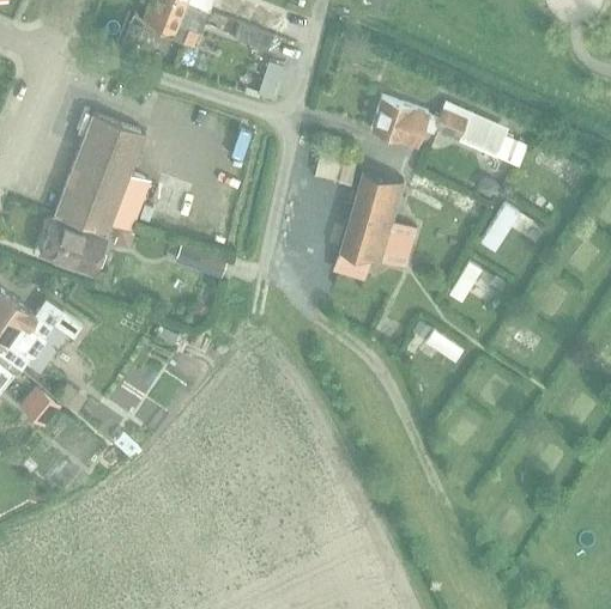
[(183,0),(152,0),(144,22),(175,34),(173,38),(185,43),(194,47),(199,34),(209,11),(188,2),(183,0)]
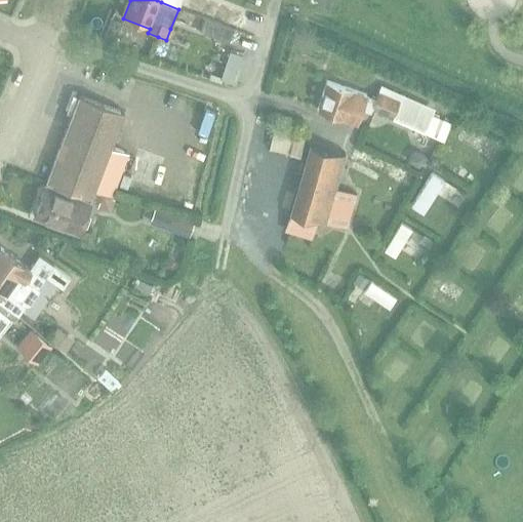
[(157,0),(161,2),(178,9),(182,0),(157,0)]
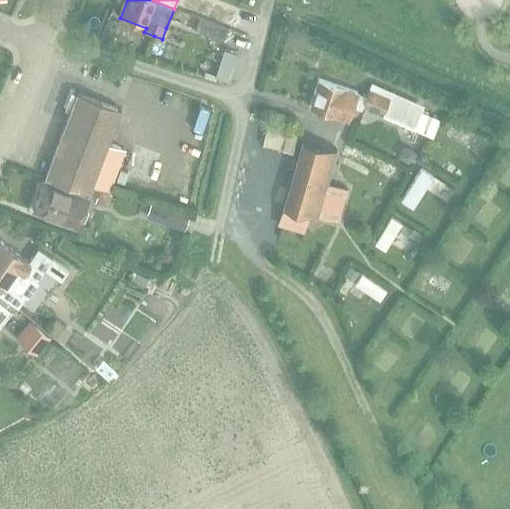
[(186,30),(223,45),(228,32),(200,21),(205,8),(196,5),(186,30)]
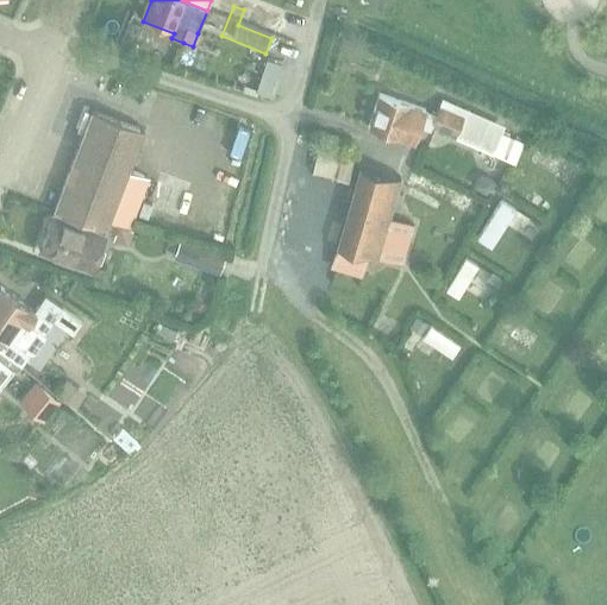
[(179,68),(220,83),(224,74),(182,58),(179,68)]
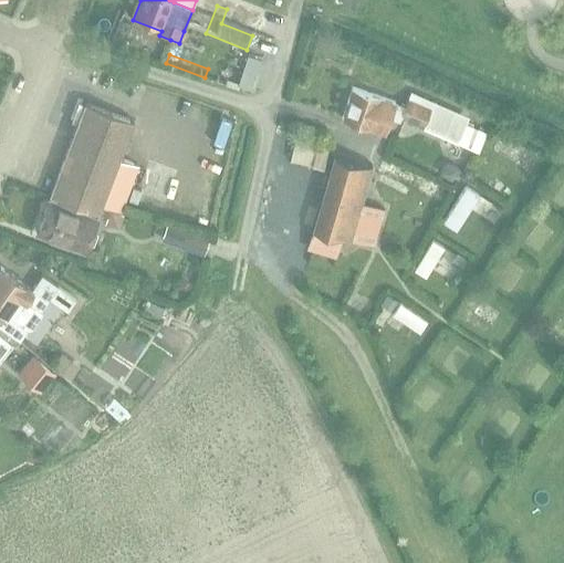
[(244,76),(242,82),(241,86),(254,92),(256,86),(258,82),(244,76)]
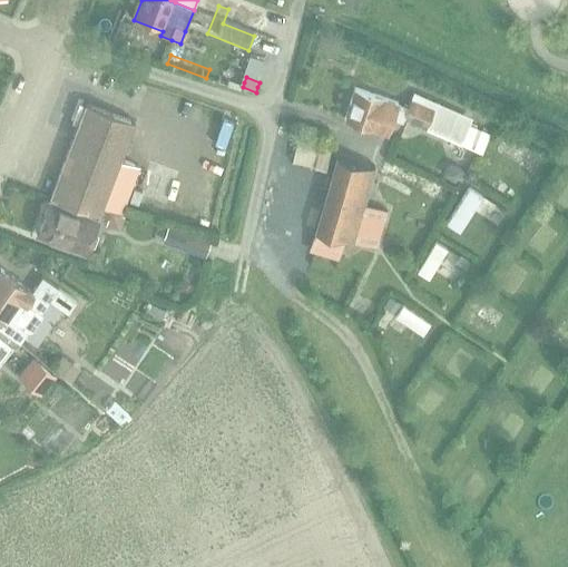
[(358,91),(348,123),(391,137),(397,123),(405,126),(407,121),(483,154),(491,136),(451,119),(454,113),(440,107),(417,97),(411,110),(402,107),(358,91)]
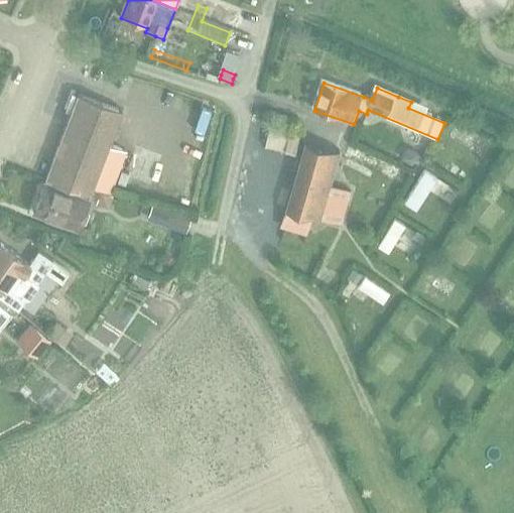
[(103,193),(113,197),(128,154),(111,147),(123,112),(80,97),(68,127),(47,181),(99,201),(103,193)]
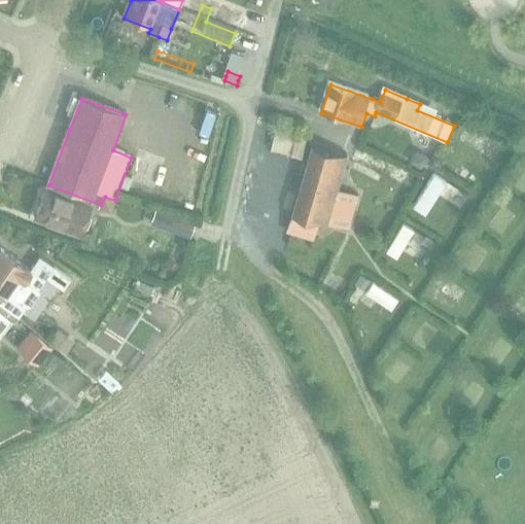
[(461,123),(500,142),(508,130),(467,110),(461,123)]
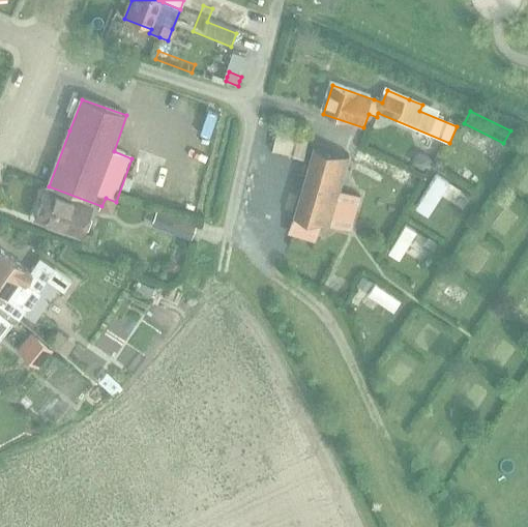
[(502,149),(466,128),(460,140),(496,159),(502,149)]
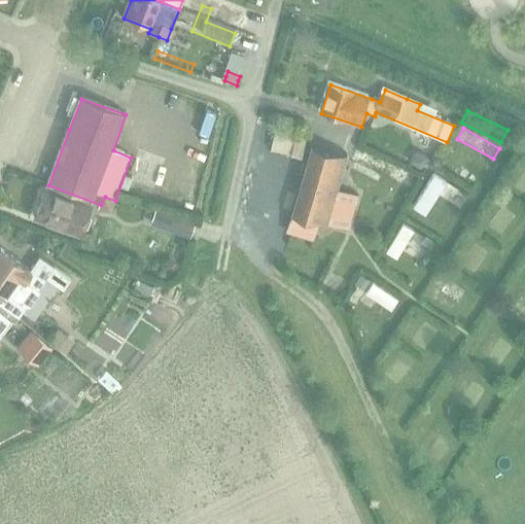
[(271,152),(302,160),(306,139),(276,131),(271,152)]
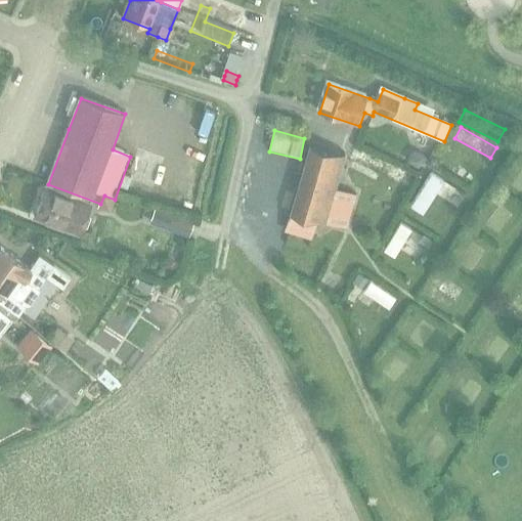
[(318,222),(347,231),(357,197),(337,189),(346,157),(309,144),(285,233),(312,242),(318,222)]
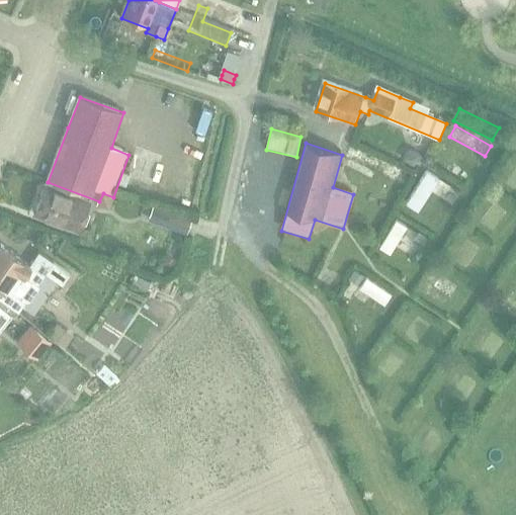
[(414,168),(421,156),(410,150),(403,162),(414,168)]
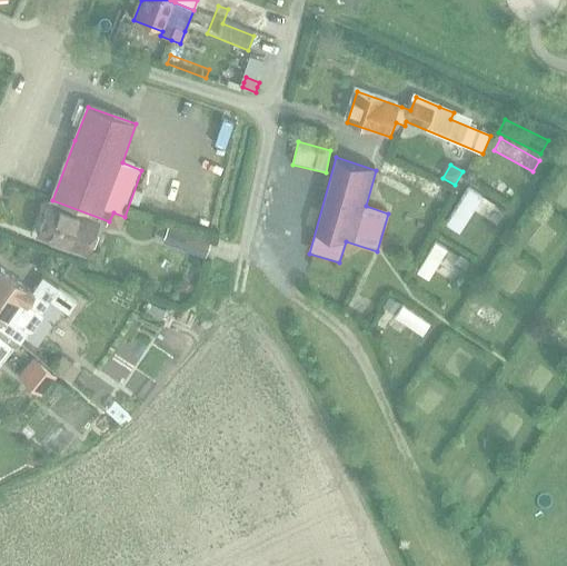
[(468,189),(450,218),(461,225),(480,196),(468,189)]
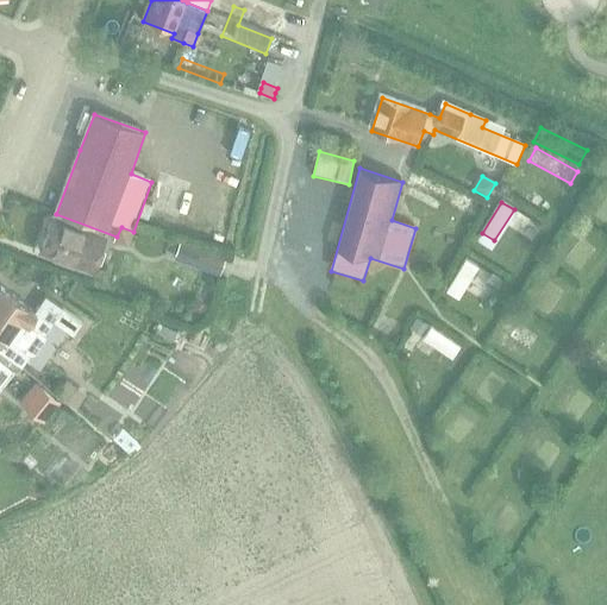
[(41,254),(94,273),(106,239),(52,220),(41,254)]
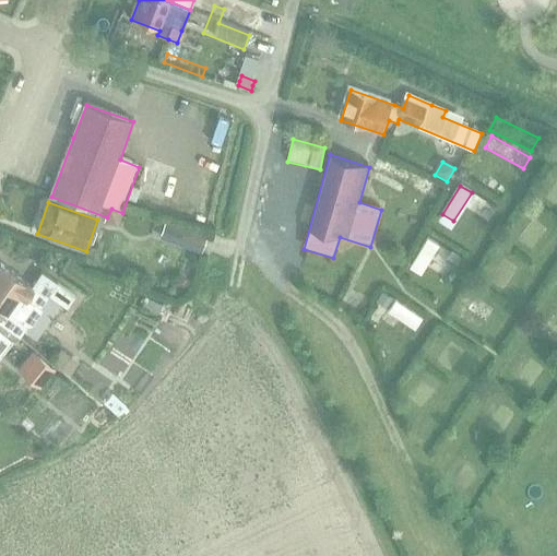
[(461,260),(428,239),(413,263),(421,268),(426,259),(434,264),(437,260),(454,271),(461,260)]
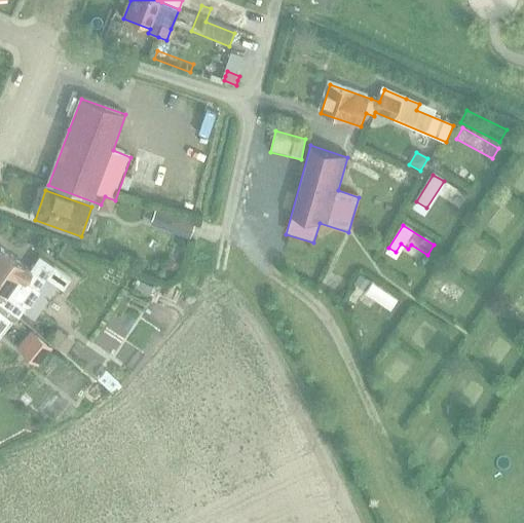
[(0,304),(19,320),(27,309),(26,308),(31,307),(40,294),(39,292),(45,285),(43,283),(54,268),(40,258),(29,271),(1,250),(0,251),(0,304)]
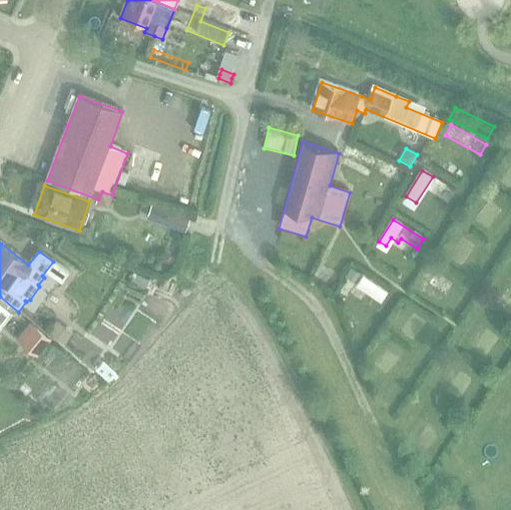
[(414,291),(443,310),(449,300),(431,287),(437,277),(427,270),(414,291)]
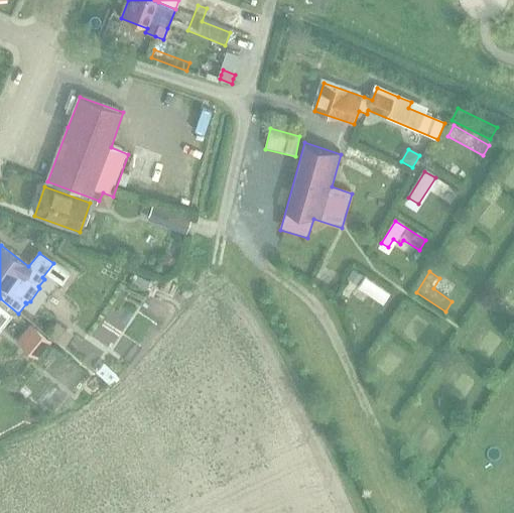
[(390,295),(366,278),(359,288),(383,305),(390,295)]
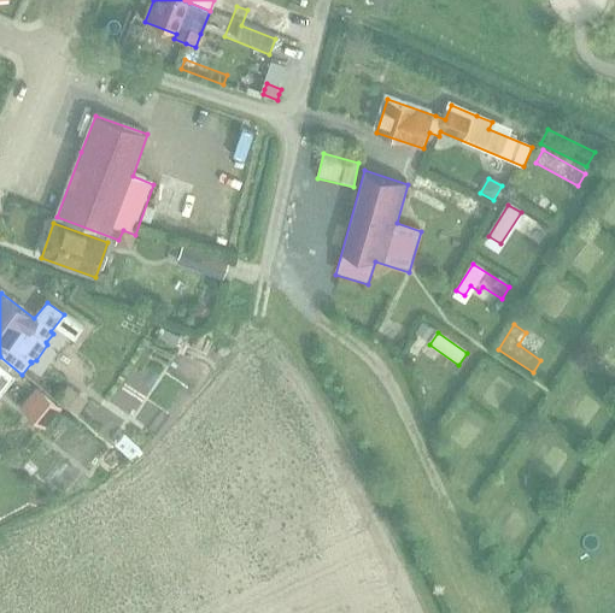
[(0,395),(16,377),(19,379),(23,375),(22,375),(0,357),(0,395)]
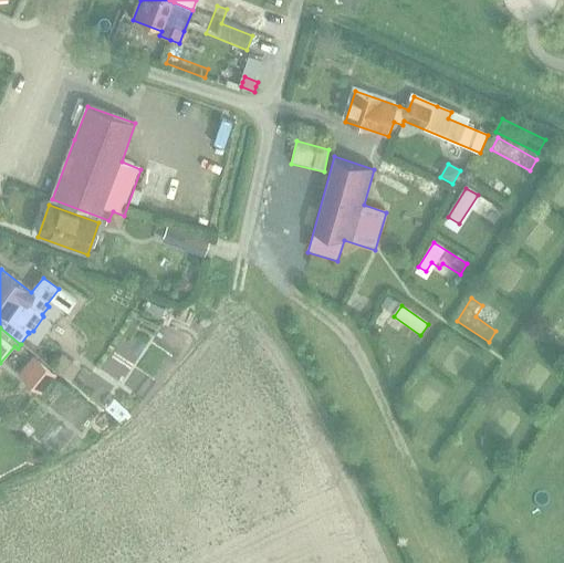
[(545,375),(553,357),(532,347),(523,366),(545,375)]
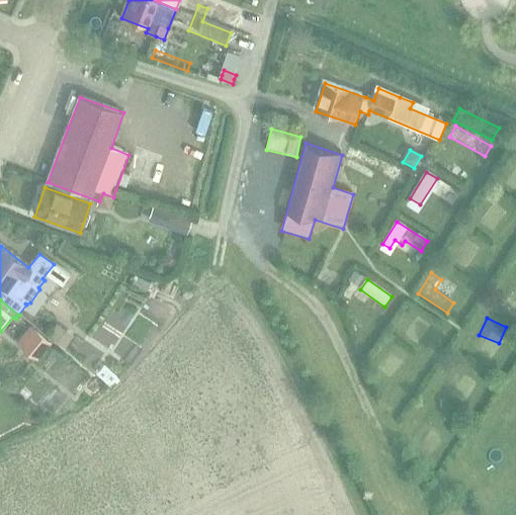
[(17,345),(37,362),(52,344),(32,328),(17,345)]
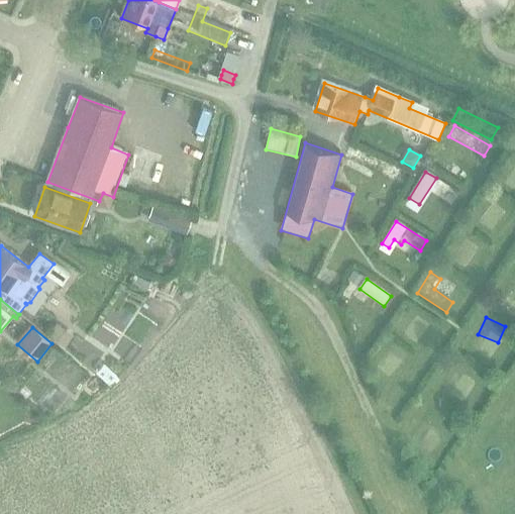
[(115,350),(104,354),(111,372),(122,367),(115,350)]
